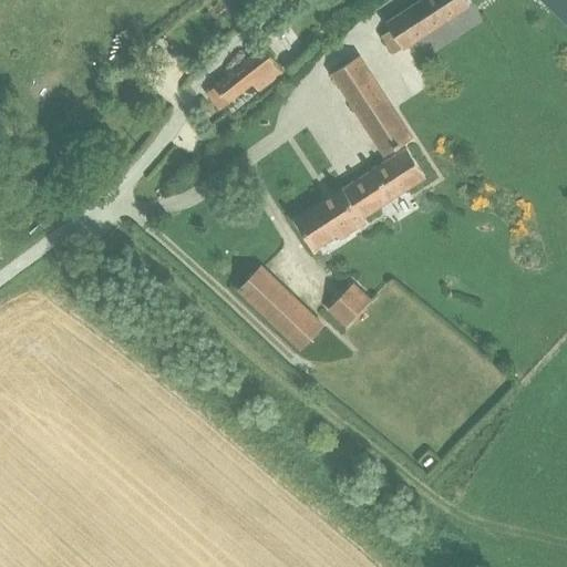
[(467,0),(421,0),(388,22),(392,28),(383,33),(395,51),(402,47),(403,48),(471,4),(467,0)]
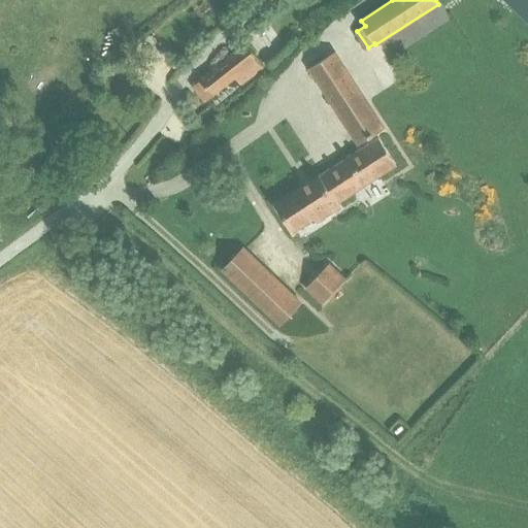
[(527,0),(514,0),(527,14),(527,0)]
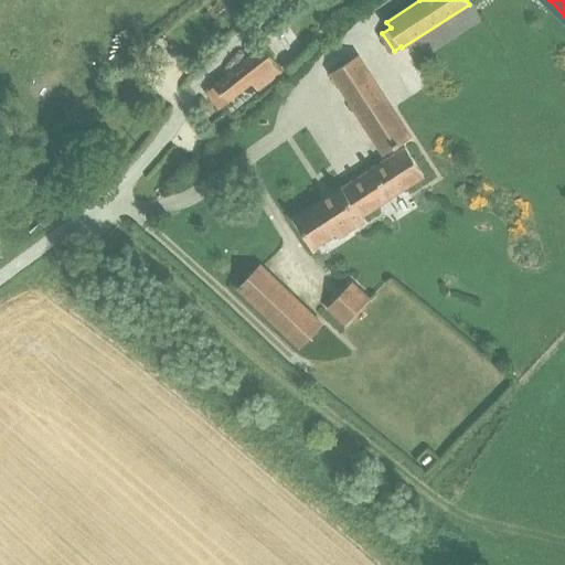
[(284,71),(264,44),(215,82),(216,83),(208,91),(221,108),(253,82),(258,89),(284,71)]
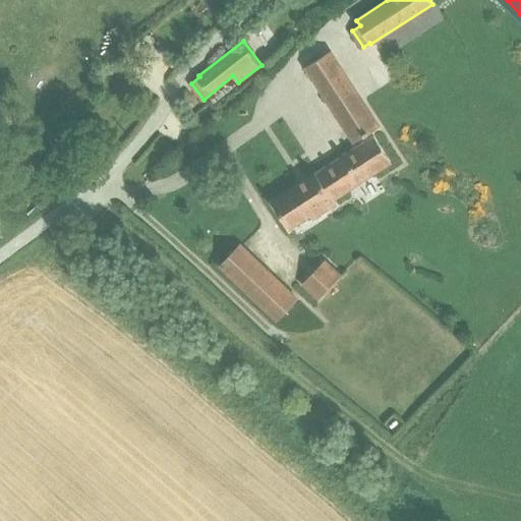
[(306,65),(355,140),(380,125),(331,50),(306,65)]
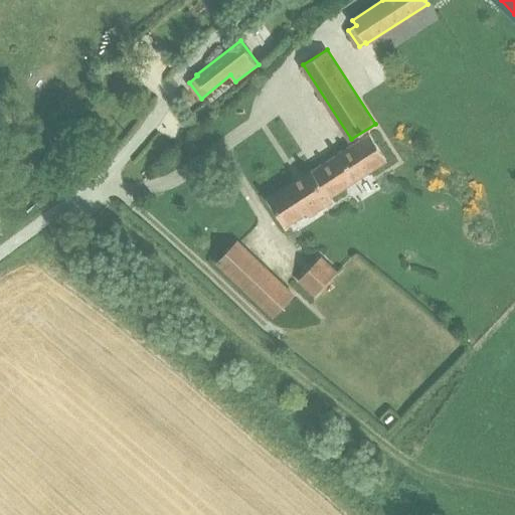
[(387,160),(369,132),(268,197),(286,226),(307,212),(310,217),(334,201),(331,197),(387,160)]
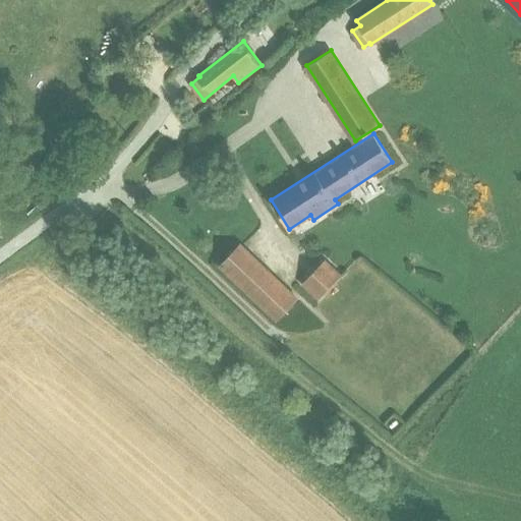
[(277,321),(299,296),(240,242),(218,266),(277,321)]
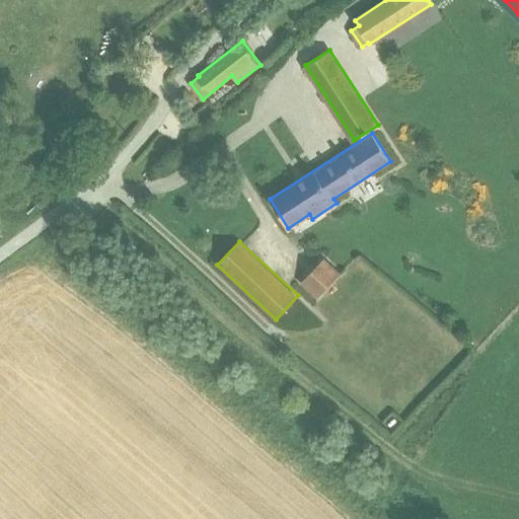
[(301,282),(317,297),(341,273),(325,257),(301,282)]
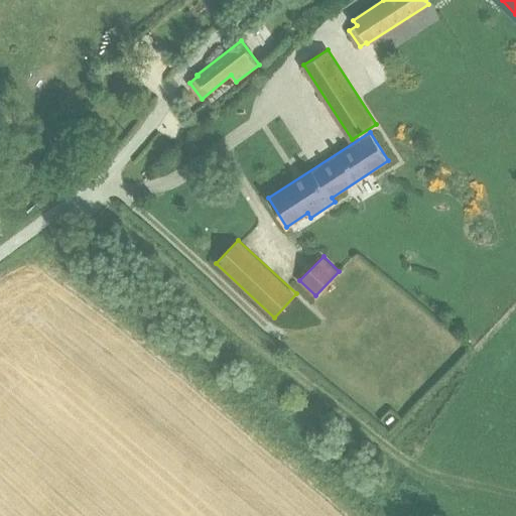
[(319,307),(306,316),(314,329),(328,318),(319,307)]
